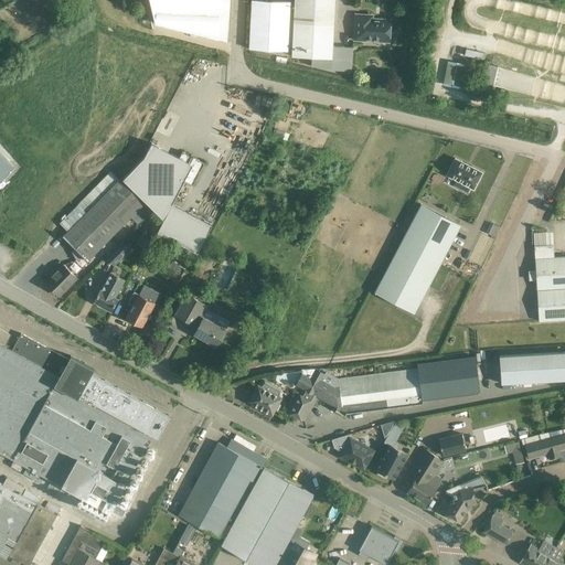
[(149,0),(155,24),(228,42),(230,0),(149,0)]
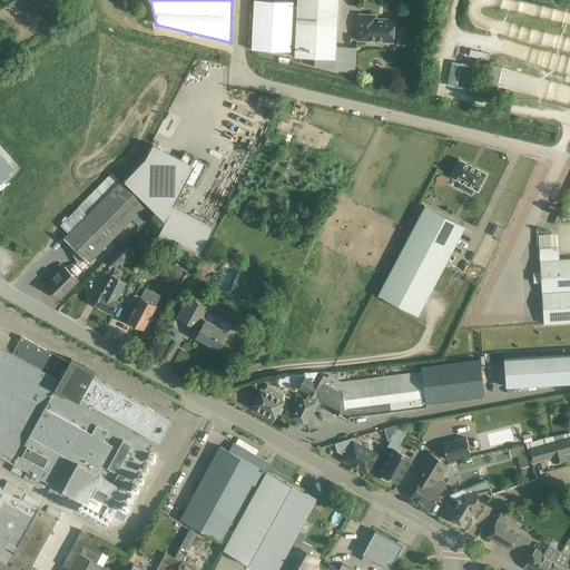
[(269,0),(253,0),(251,49),(291,51),(293,1),(269,0)]
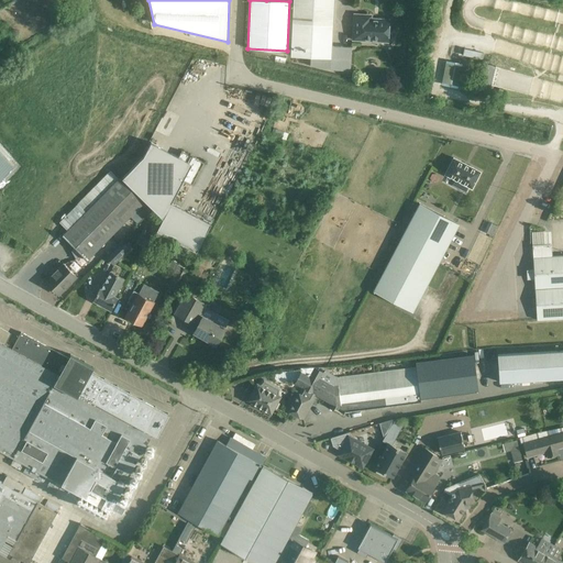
[(350,70),(351,47),(332,46),(333,0),(293,0),(291,23),(289,56),(310,57),(309,66),(331,67),(330,69),(350,70)]
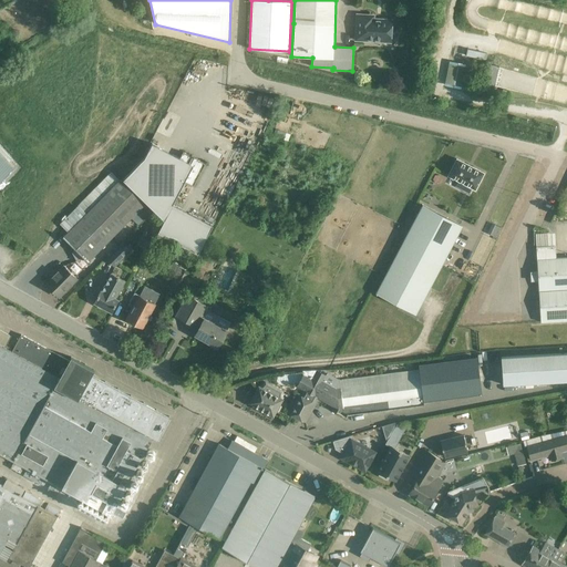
[(357,14),(356,40),(390,41),(391,20),(383,19),(383,21),(374,21),(374,16),(357,14)]
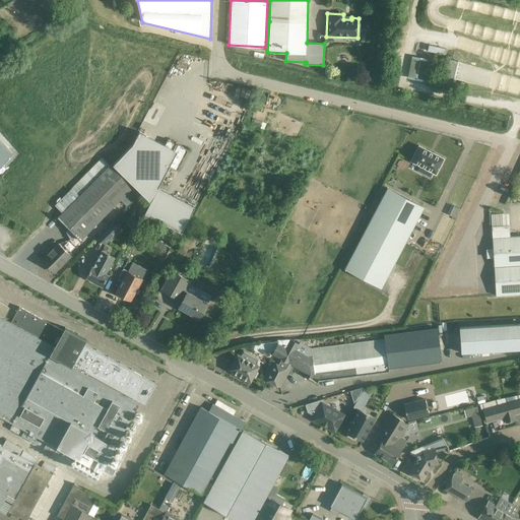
[(481,80),(482,65),(459,64),(458,79),(481,80)]
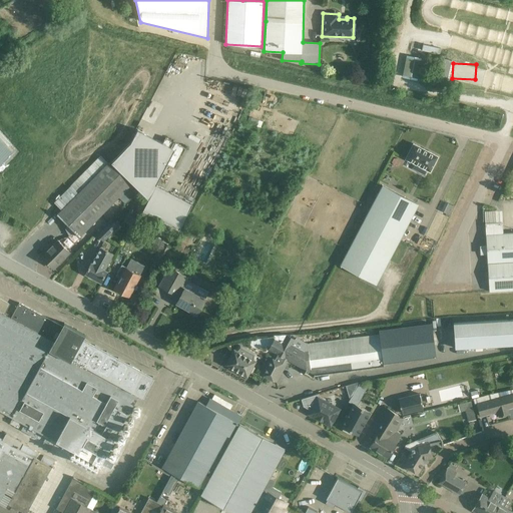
[(162,143),(137,130),(130,143),(111,162),(148,199),(142,210),(179,229),(192,203),(156,184),(166,164),(175,168),(185,148),(178,144),(178,143),(175,142),(173,140),(172,141),(165,137),(162,143)]
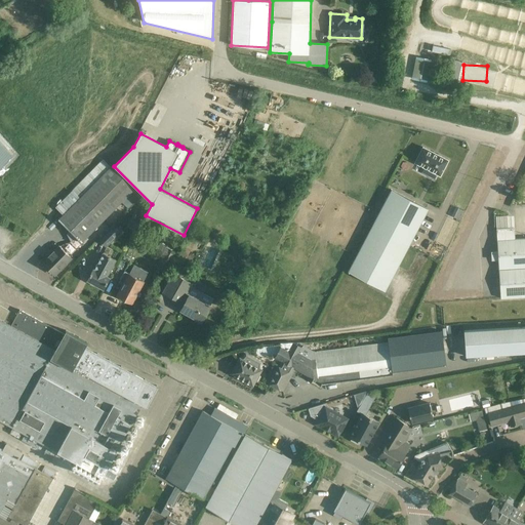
[(0,168),(12,157),(0,144),(0,168)]
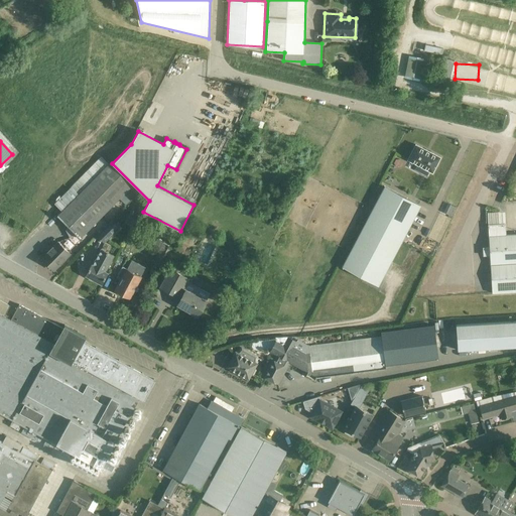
[(415,144),(407,160),(432,172),(440,157),(415,144)]
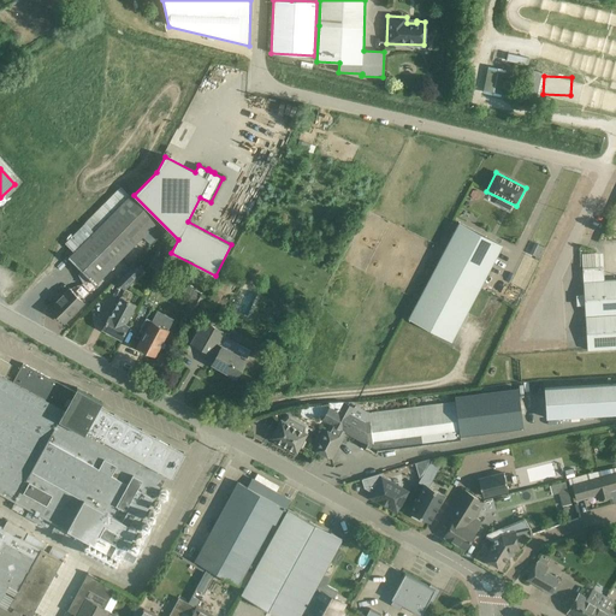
[(75,252),(130,196),(123,189),(69,244),(75,252)]
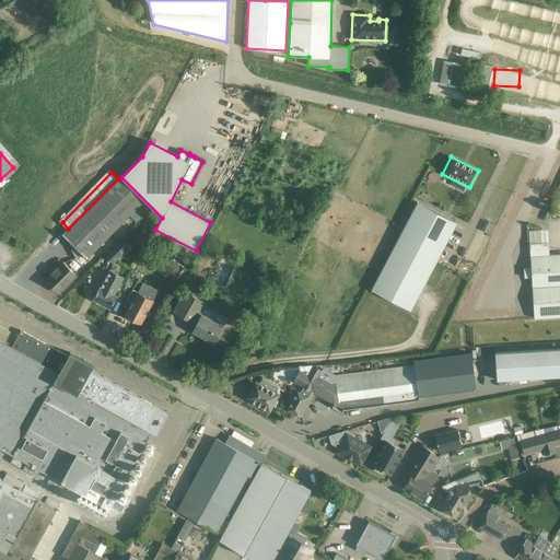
[(118,178),(68,229),(63,233),(77,245),(73,248),(78,254),(76,256),(82,251),(88,257),(138,206),(144,212),(149,209),(142,202),(118,178)]
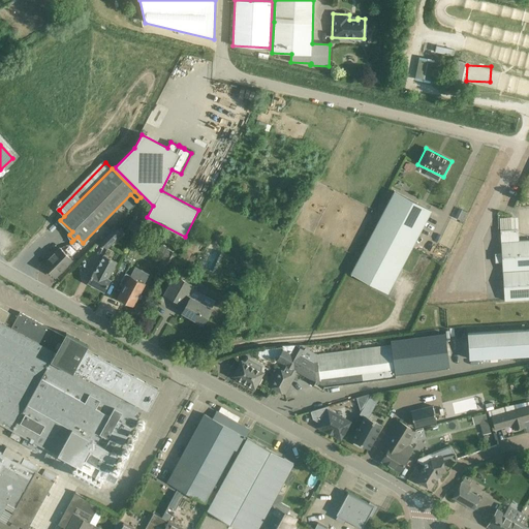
[(431,211),(394,191),(350,274),(387,293),(431,211)]
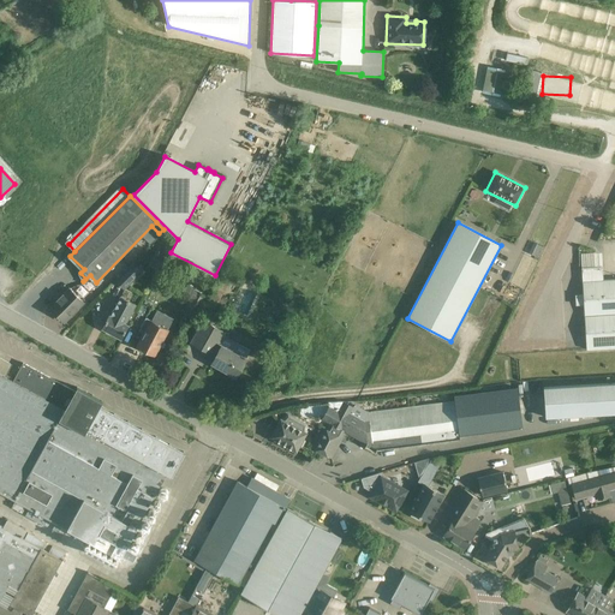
[(537,257),(542,246),(536,243),(531,254),(537,257)]
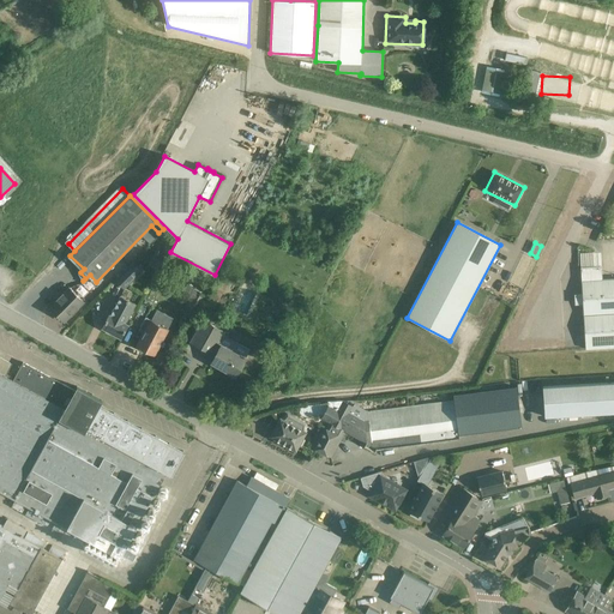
[(167,253),(158,248),(154,257),(163,262),(167,253)]
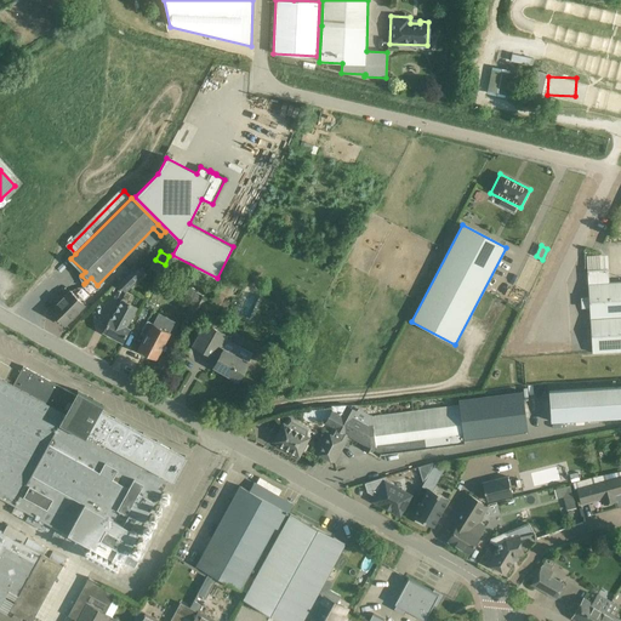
[(134,266),(117,283),(125,292),(142,275),(134,266)]
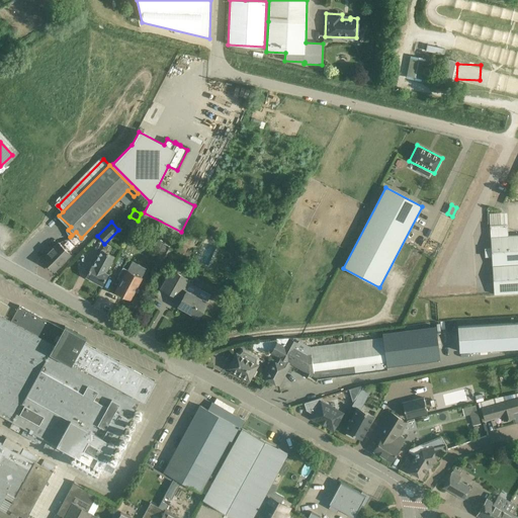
[(517,235),(501,236),(500,226),(490,227),(491,248),(486,249),(485,251),(485,254),(487,256),(491,256),(492,265),(517,263),(517,235)]
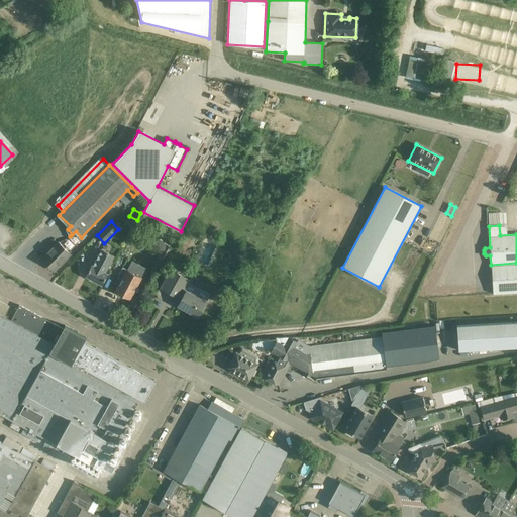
[(164,269),(175,250),(157,239),(149,251),(157,254),(152,263),(164,269)]
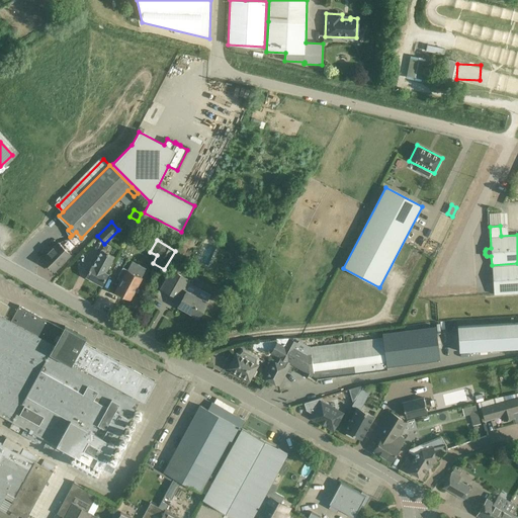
[(55,270),(70,254),(58,242),(41,258),(55,270)]
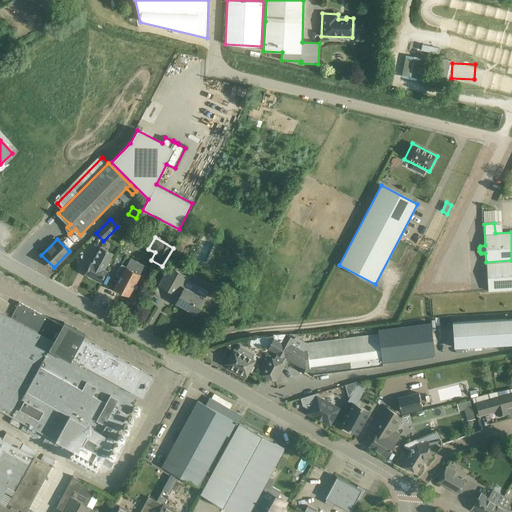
[(101,246),(92,262),(91,262),(85,273),(101,281),(107,270),(104,269),(113,253),(101,246)]
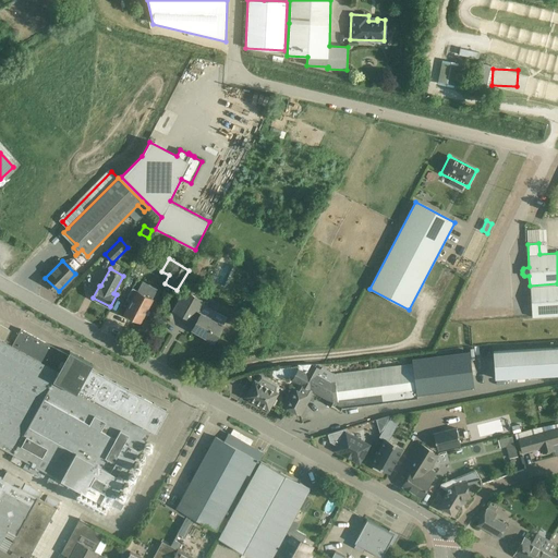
[(557,283),(530,286),(532,317),(557,315),(557,283)]
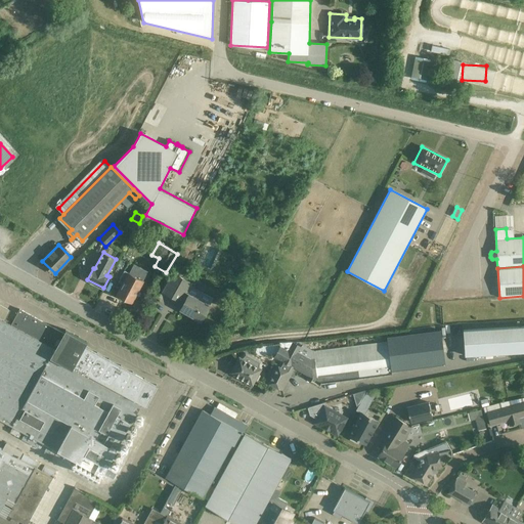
[(131,303),(143,280),(129,272),(117,295),(131,303)]
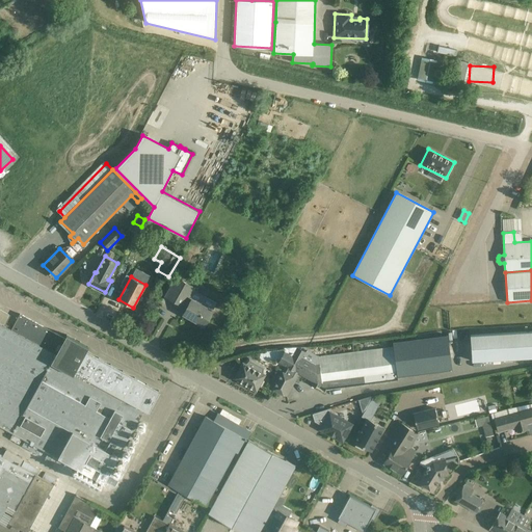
[(187,308),(183,315),(205,326),(213,311),(189,297),(194,287),(183,281),(171,299),(184,307),(184,306),(187,308)]
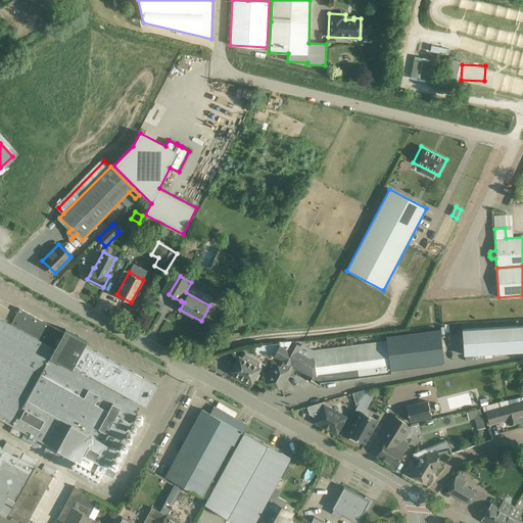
[(0,417),(12,425),(102,474),(104,471),(113,476),(131,443),(130,443),(122,439),(132,420),(141,402),(145,405),(157,384),(85,344),(87,340),(65,328),(63,332),(19,308),(10,324),(4,320),(10,310),(0,303),(0,417)]
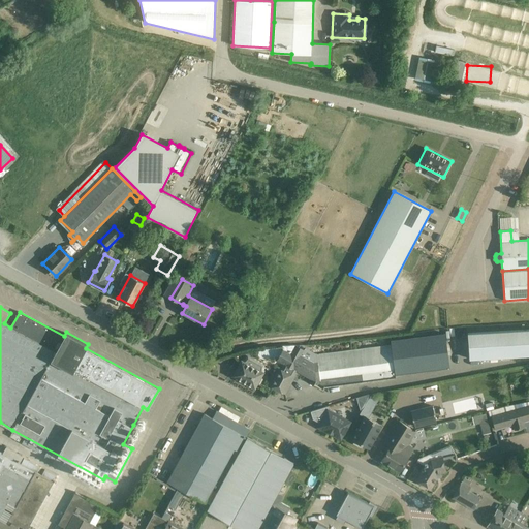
[(468,359),(528,354),(528,329),(467,333),(468,359)]
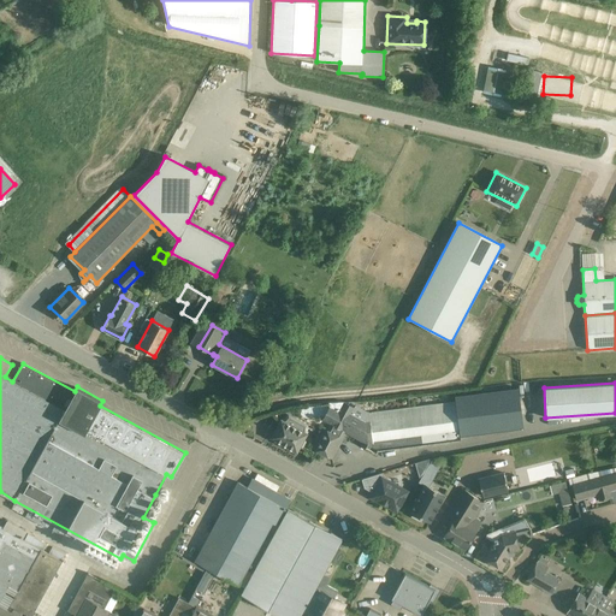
[(516,389),(454,397),(454,401),(458,436),(522,427),(516,389)]
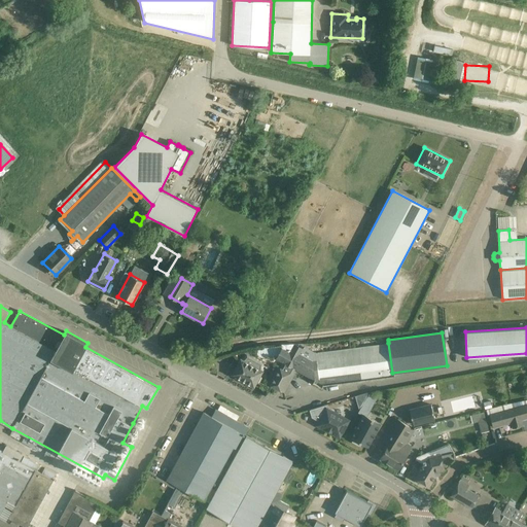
[(323,386),(392,377),(392,373),(388,343),(307,353),(307,355),(301,352),(291,347),(289,351),(282,348),(275,359),(282,362),(295,370),(314,380),(312,383),(321,388),(323,386)]
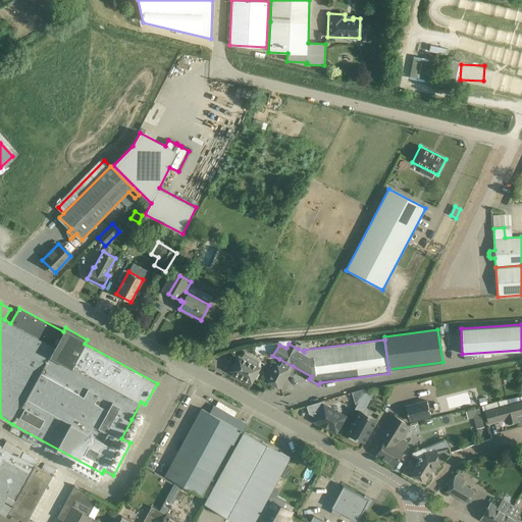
[(244,351),(239,356),(229,371),(251,382),(254,378),(256,378),(259,374),(257,371),(260,367),(261,360),(244,351)]
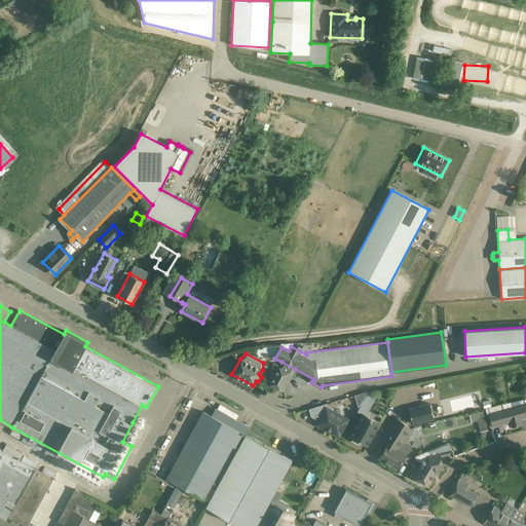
[(282,362),(278,368),(277,367),(268,383),(283,391),(292,375),(292,374),(295,369),(282,362)]
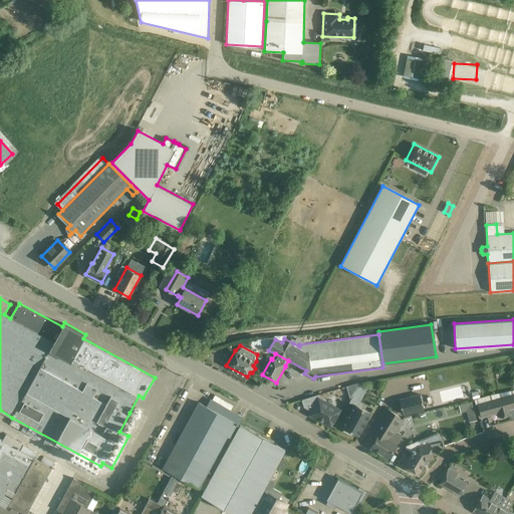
[(350,399),(352,399),(357,389),(359,386),(359,384),(359,382),(346,387),(350,399)]
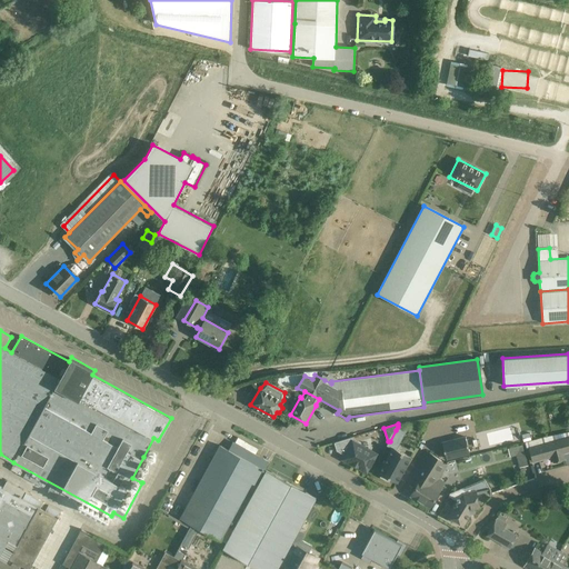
[(396,430),(405,435),(407,430),(398,426),(398,427),(396,430)]
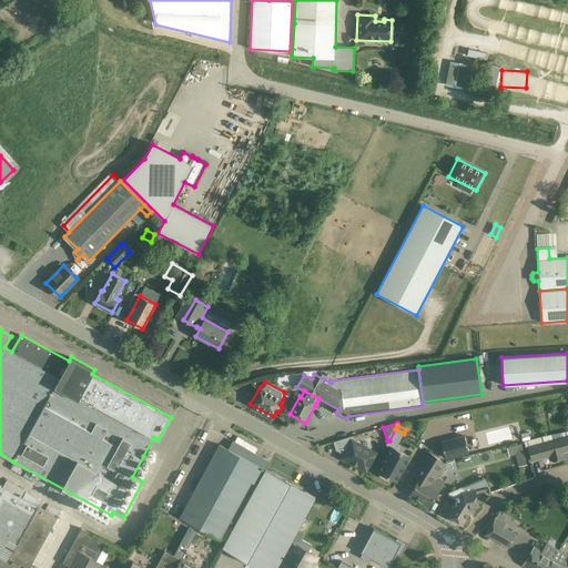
[(531,460),(548,456),(550,456),(551,463),(565,458),(564,454),(567,452),(567,435),(555,438),(554,433),(524,442),(525,448),(528,447),(531,460)]
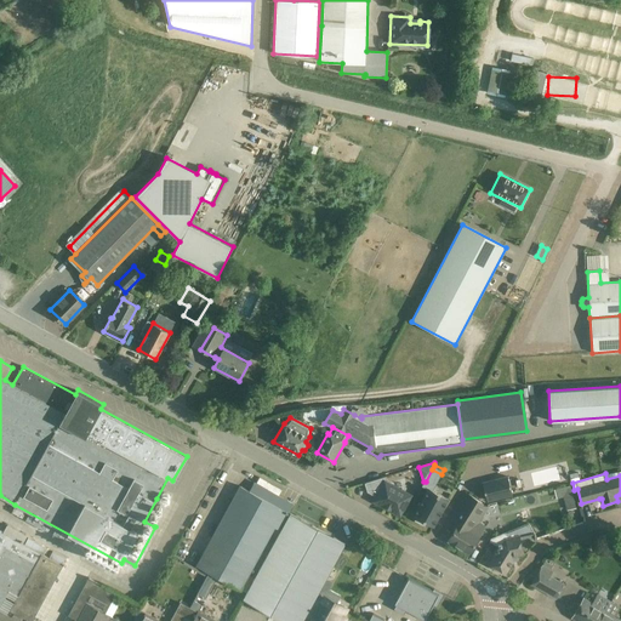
[(386,482),(387,479),(386,476),(365,482),(368,491),(377,496),(375,500),(400,514),(410,495),(386,482)]
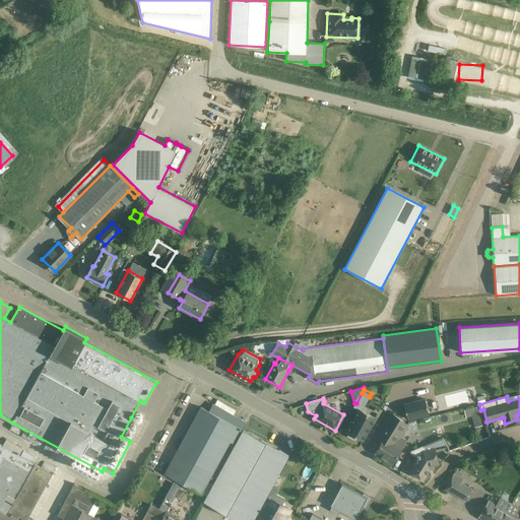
[(408,420),(430,415),(426,398),(404,404),(408,420)]
